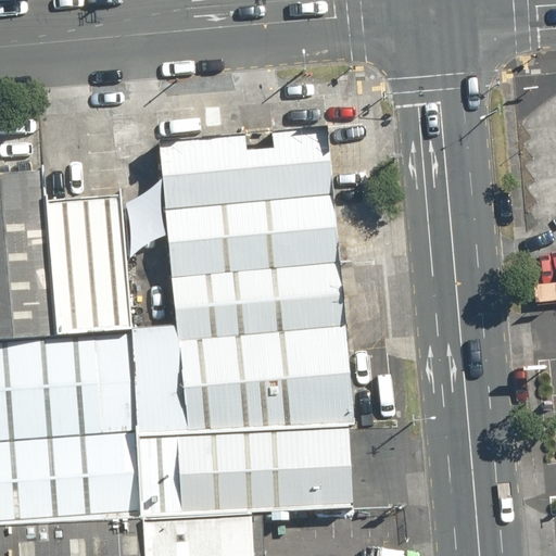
[(326,127),(156,144),(173,326),(131,329),(137,434),(346,424),(353,424),(326,127)]
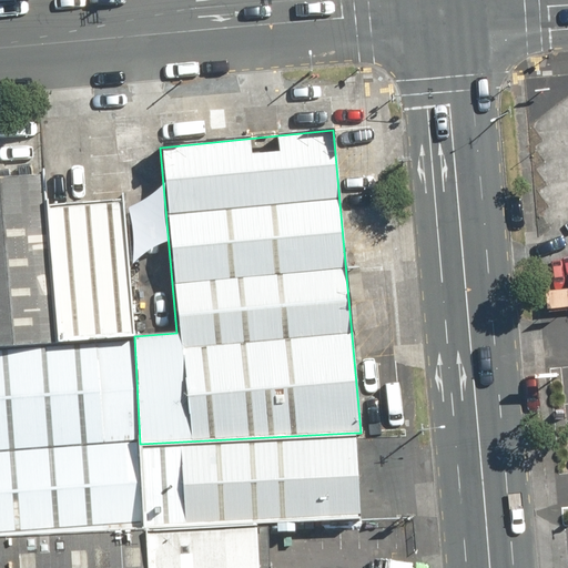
[(0,178),(0,347),(58,343),(44,205),(42,174),(0,178)]
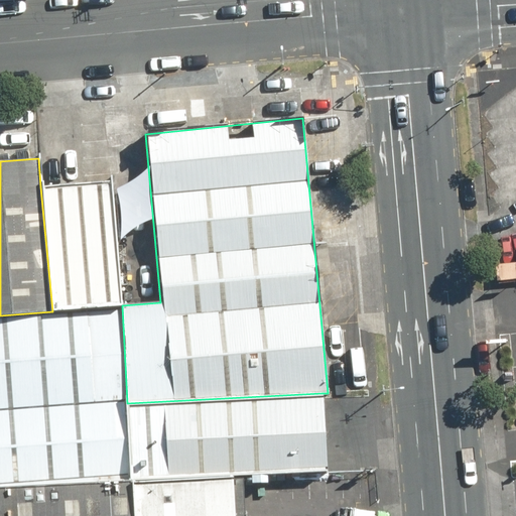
[(40,186),(52,311),(122,305),(113,181),(40,186)]
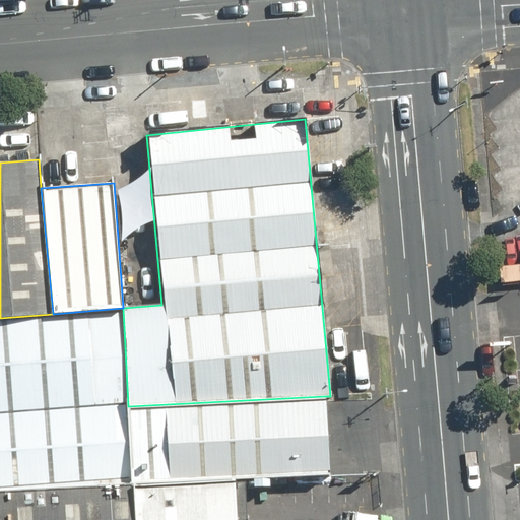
[(53,314),(0,318),(0,489),(132,482),(128,406),(123,308),(53,314)]
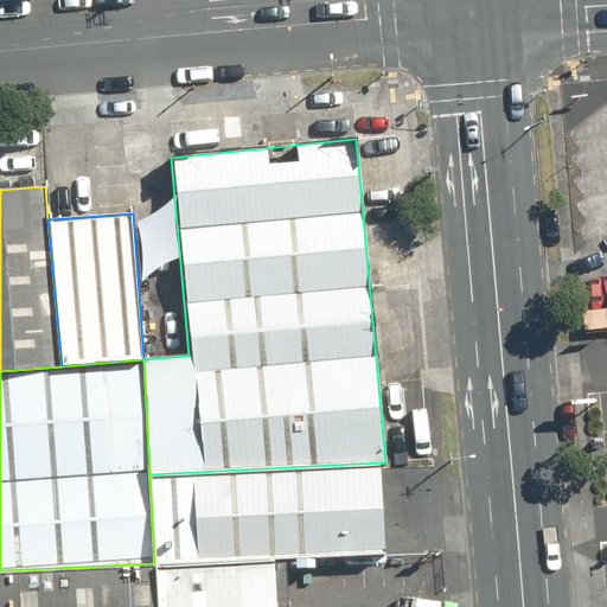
[(383,553),(378,462),(149,474),(154,563),(383,553)]
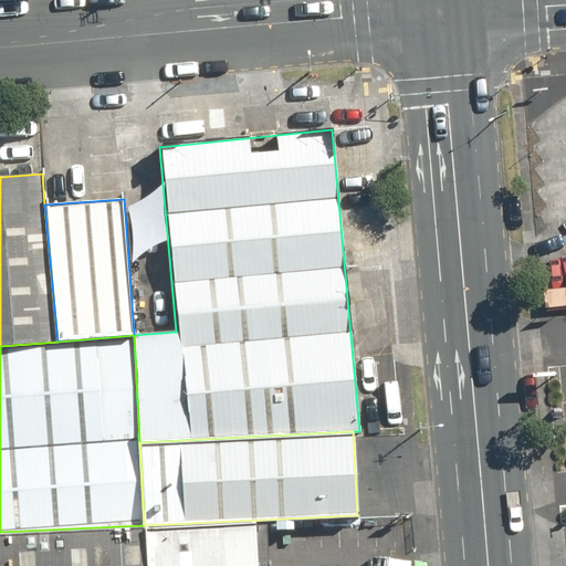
[(260,565),(259,521),(144,525),(145,565),(260,565)]
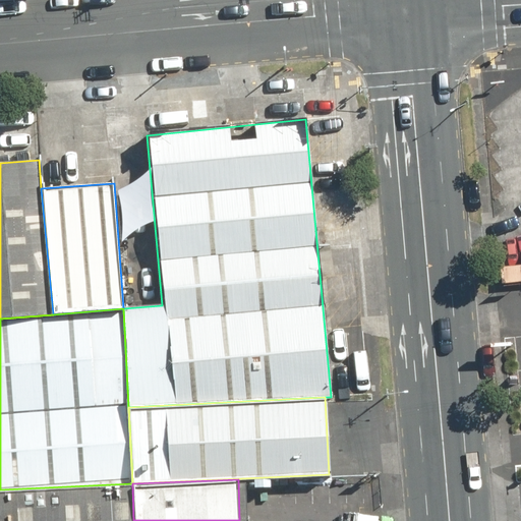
[(0,520),(133,520),(132,483),(0,489),(0,520)]
